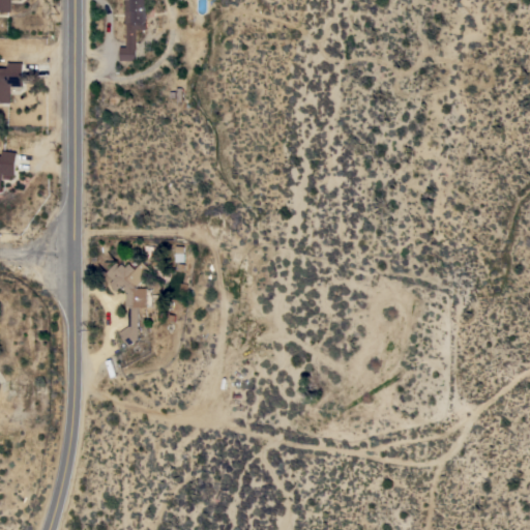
[(11,0),(11,11),(0,11),(0,0),(11,0)]
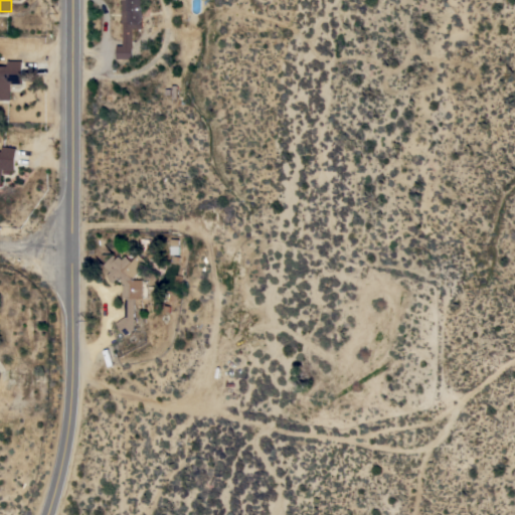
[(133,28),(133,58),(117,58),(117,45),(123,45),(123,35),(122,35),(122,0),(144,0),(144,28),(133,28)]
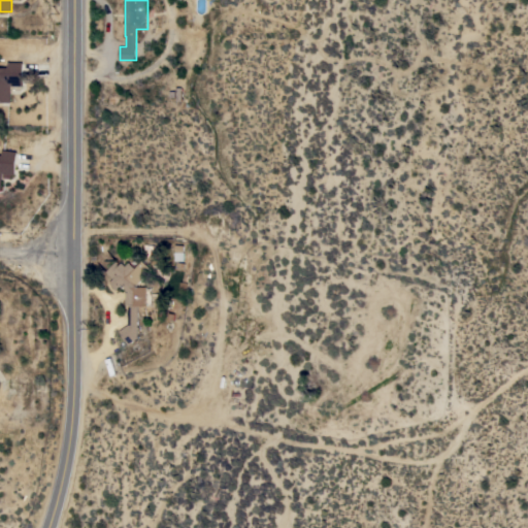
[(0,67),(8,67),(8,62),(24,62),(24,86),(10,86),(10,102),(0,102),(0,67)]
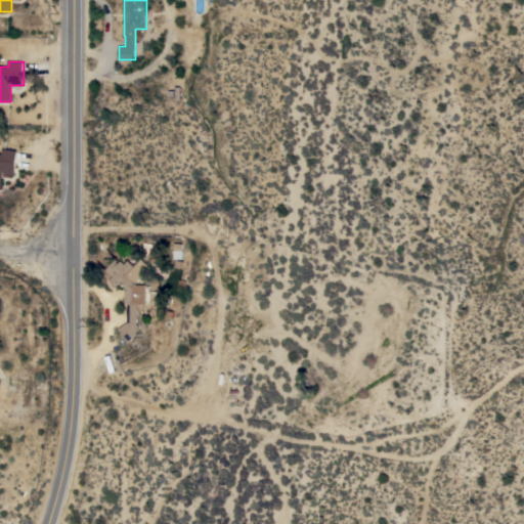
[(0,153),(2,154),(3,148),(17,149),(14,173),(2,172),(1,188),(0,187),(0,153)]
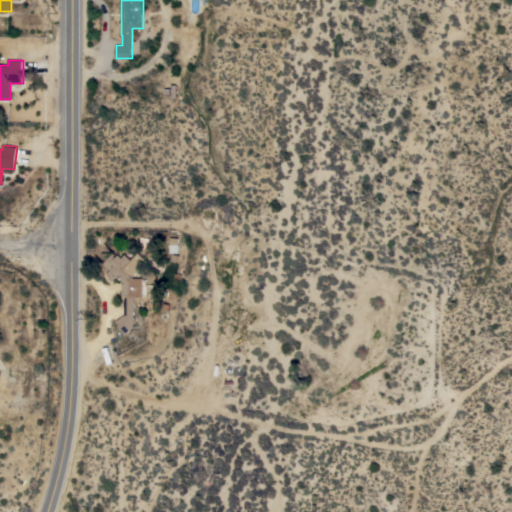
[(170,253),(170,244),(170,237),(179,237),(179,244),(179,253),(170,253)]
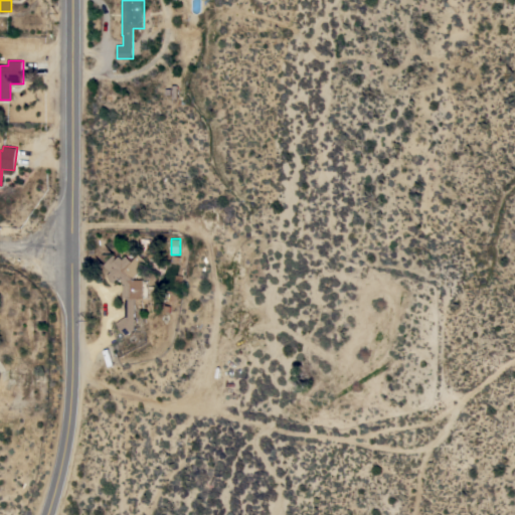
[(138,296),(135,296),(135,329),(125,335),(117,322),(126,316),(126,297),(123,297),(123,285),(125,285),(119,279),(115,283),(107,275),(111,272),(104,265),(113,254),(117,259),(120,255),(123,260),(127,255),(133,262),(141,253),(149,263),(139,273),(142,276),(138,280),(138,296)]
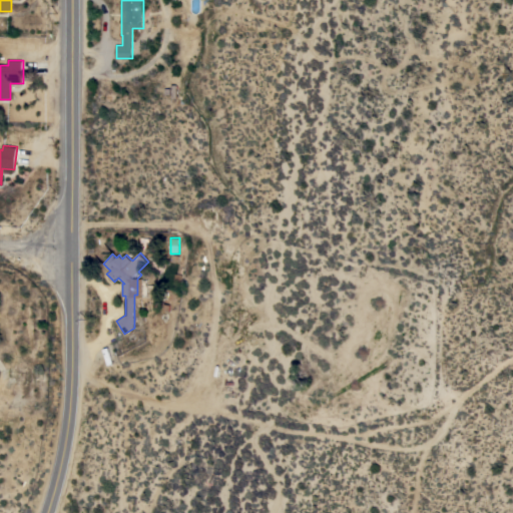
[(221,267),(221,253),(228,253),(228,262),(233,262),(233,267),(221,267)]
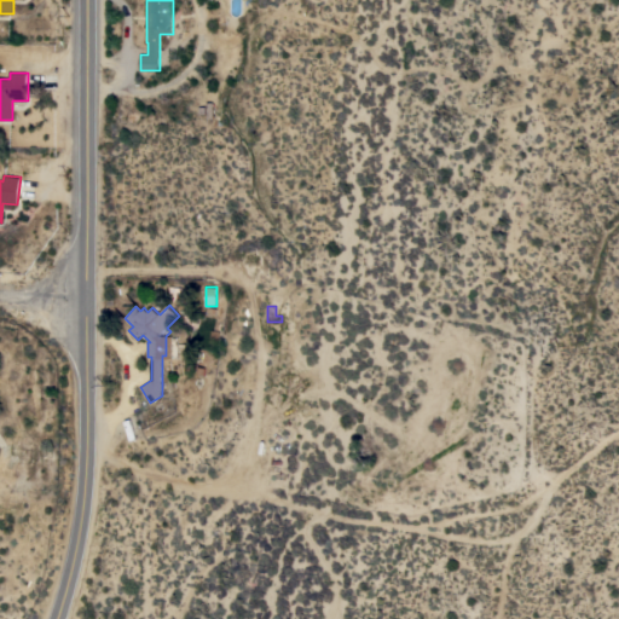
[(266,342),(266,330),(282,331),(282,342),(266,342)]
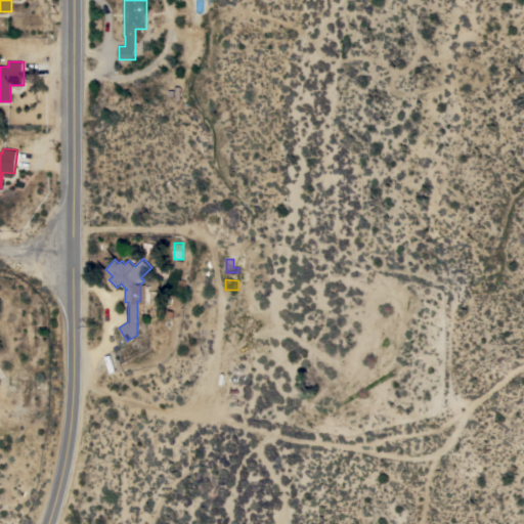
All buildings are outlined.
